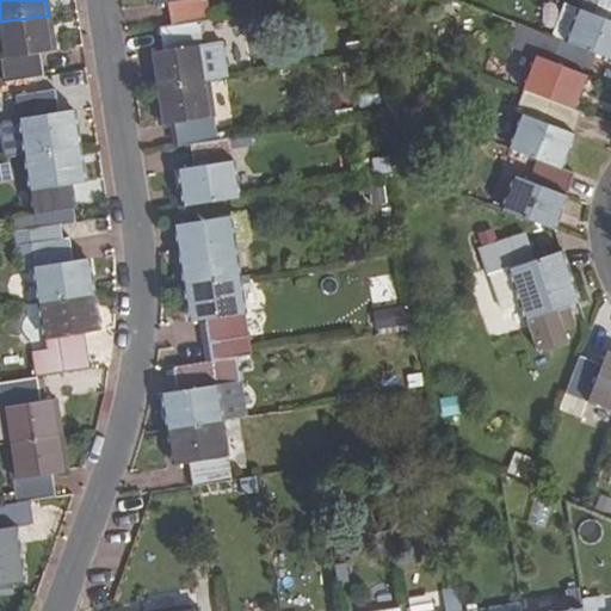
[(208,20),(204,0),(152,0),(153,4),(168,1),(172,25),(198,22),(208,20)]
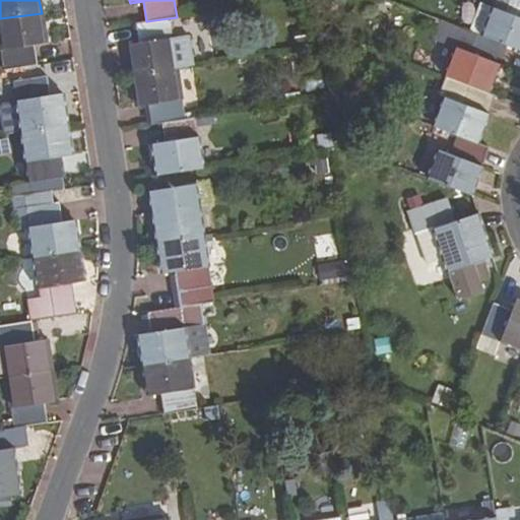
[(519,49),(519,0),(495,0),(493,8),(482,35),(507,45),(519,49)]
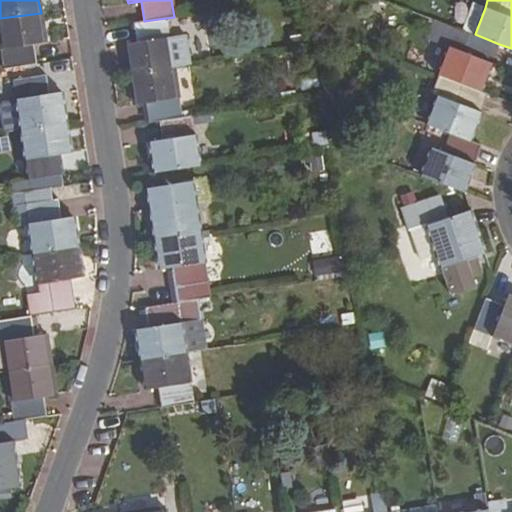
[(475,34),(485,8),(472,2),(461,29),(468,32),(475,34)]
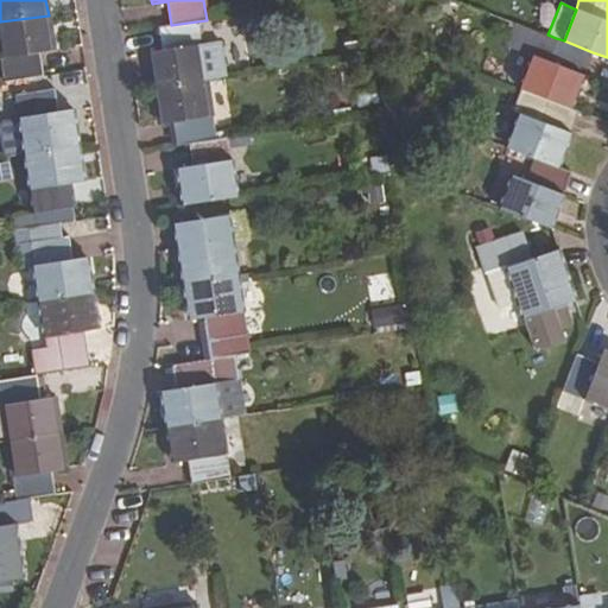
[(54,51),(49,16),(0,21),(0,58),(4,82),(23,78),(42,76),(38,54),(54,51)]
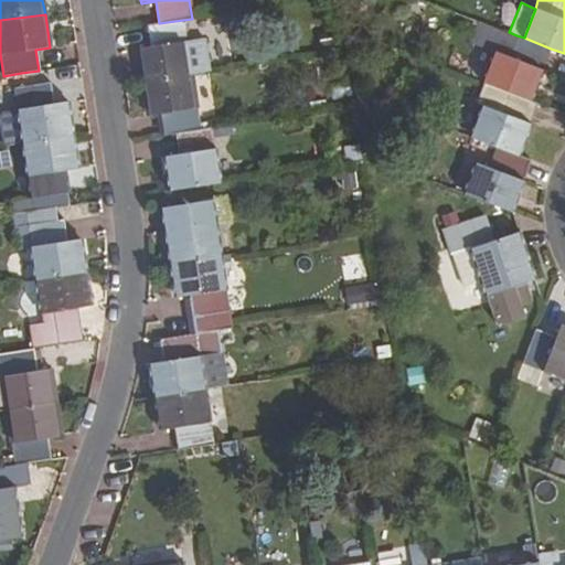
[(201,49),(196,19),(184,21),(189,51),(201,49)]
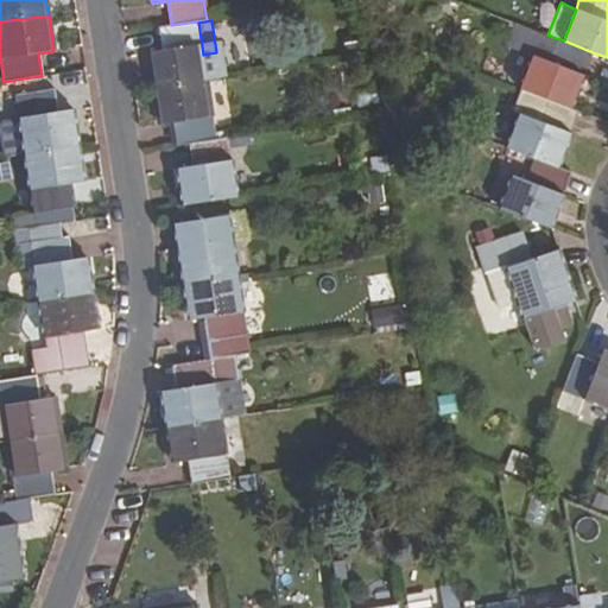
[(198,23),(197,21),(171,25),(158,27),(162,51),(146,52),(152,88),(207,81),(203,55),(198,23)]
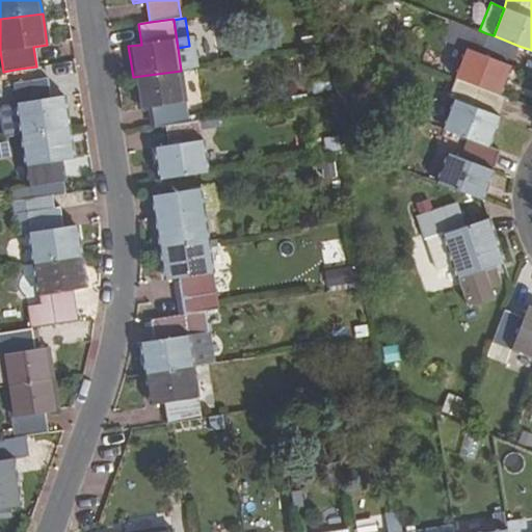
[(501,95),(519,46),(494,35),(486,33),(480,52),(467,47),(456,78),(501,95)]
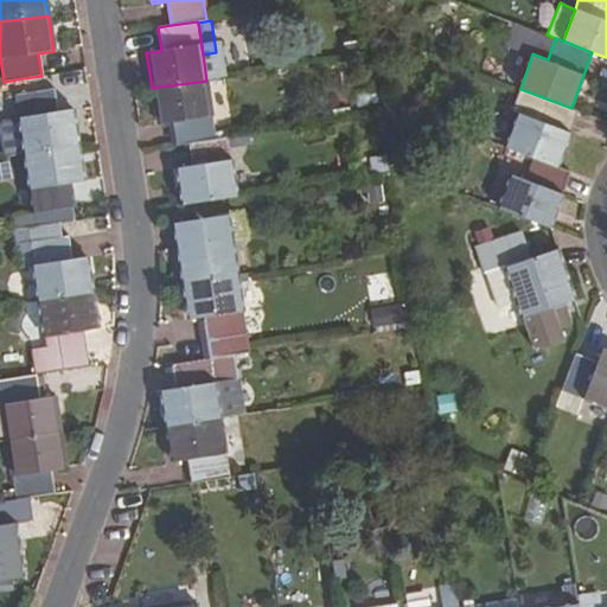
[(38,88),(37,77),(23,78),(24,90),(38,88)]
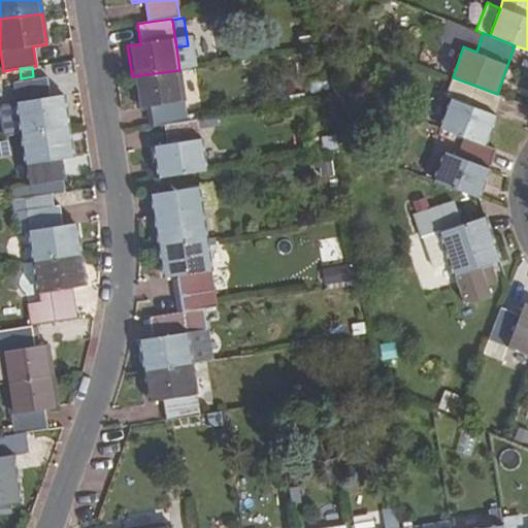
[(179,70),(132,76),(136,108),(149,106),(152,126),(187,121),(179,70)]
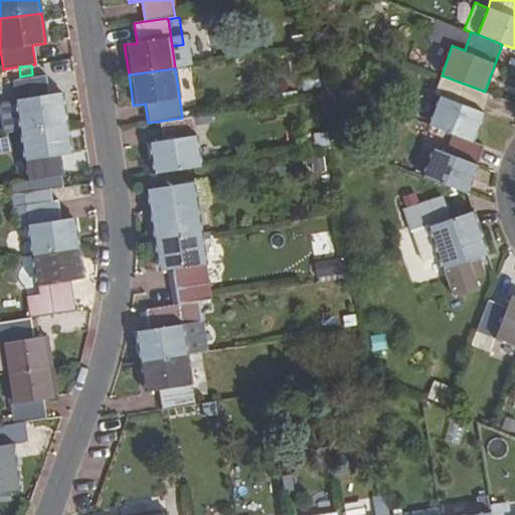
[(472,140),(490,93),(485,92),(442,75),(435,95),(439,97),(430,124),(452,132),(472,140)]
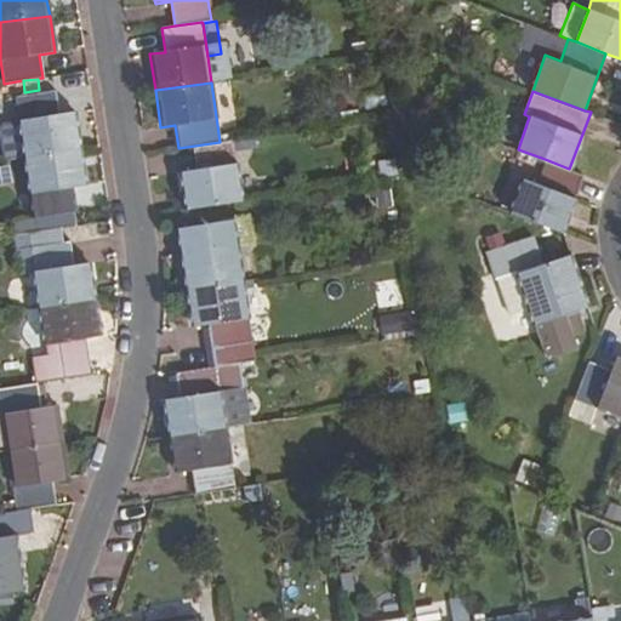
[(57,115),(53,92),(15,98),(20,124),(1,126),(0,127),(0,143),(3,160),(24,158),(81,149),(75,113),(57,115)]
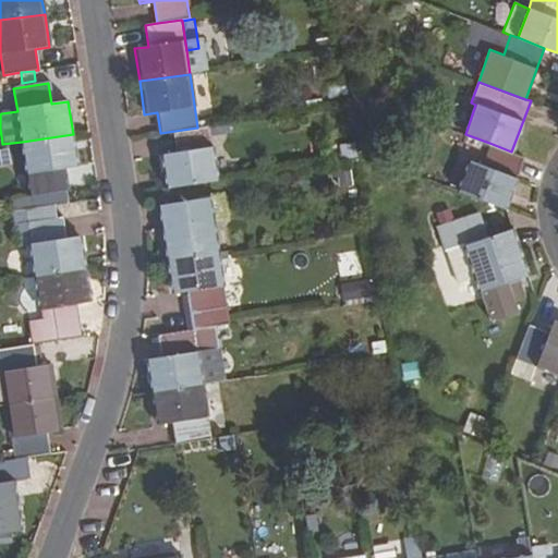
[(217,180),(209,126),(173,132),(177,152),(161,155),(167,187),(217,180)]
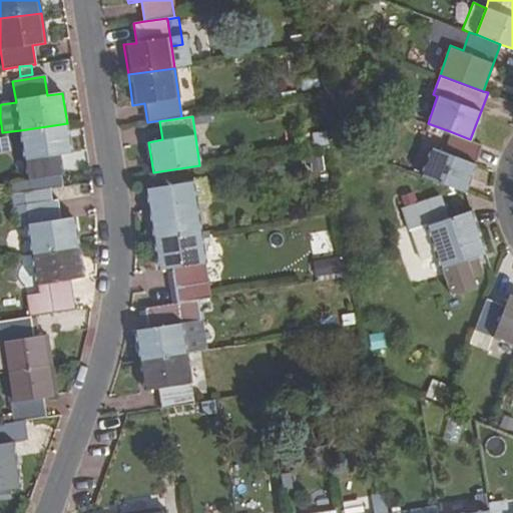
[(70,153),(67,123),(20,130),(27,178),(10,181),(12,194),(63,187),(58,155),(70,153)]
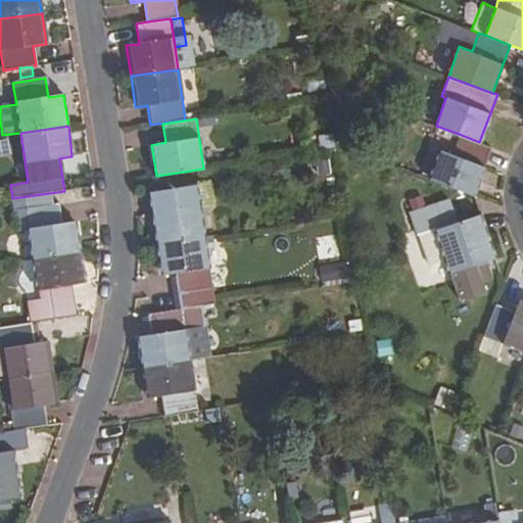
[(473,195),(490,146),(479,142),(459,134),(452,154),(440,150),(430,179),(473,195)]
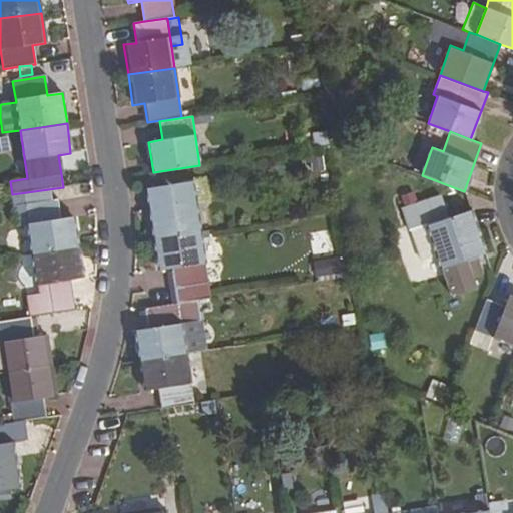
[(7,136),(0,136),(0,150),(9,150),(7,136)]
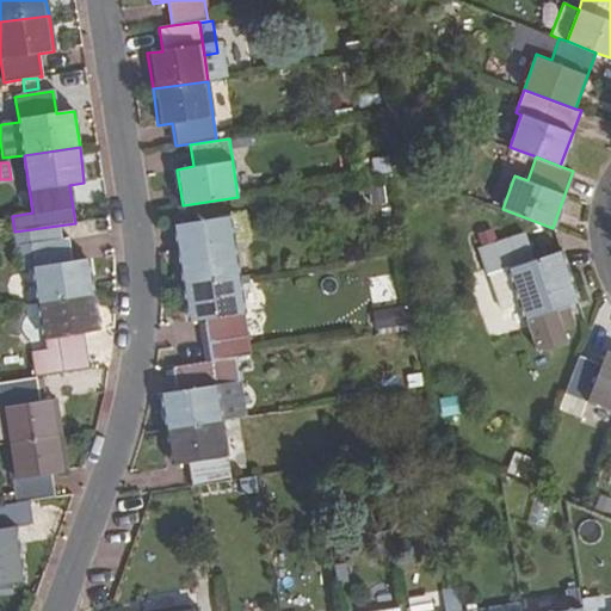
[(247,238),(242,215),(177,224),(186,284),(238,277),(233,240),(247,238)]
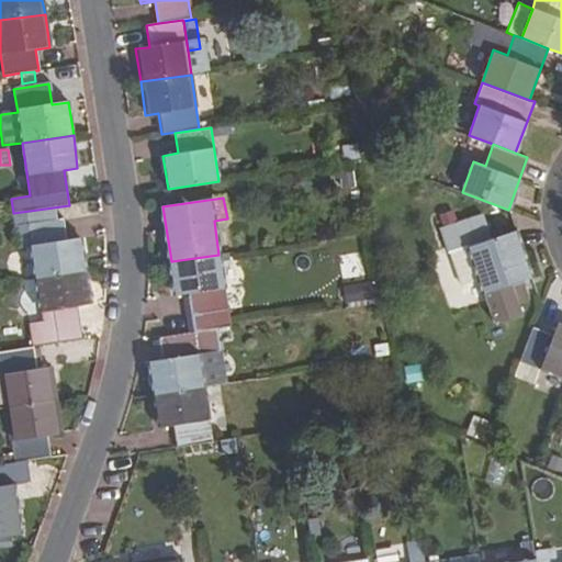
[(57,217),(55,208),(13,213),(18,248),(31,246),(35,279),(86,271),(80,237),(66,239),(63,217),(57,217)]
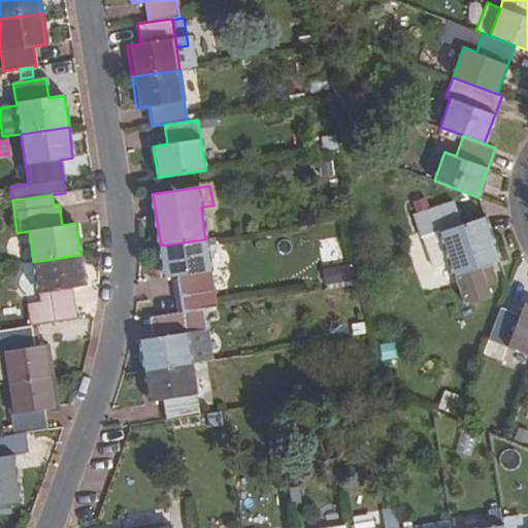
[(498,261),(483,217),(446,230),(437,206),(414,215),(422,238),(438,232),(450,263),(464,303),(489,294),(486,284),(496,281),(490,263),(498,261)]
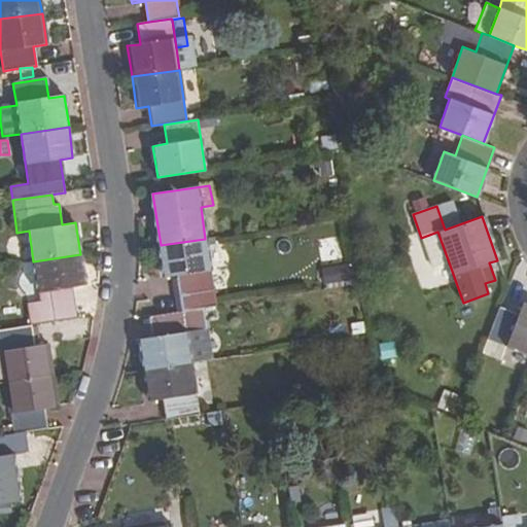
[(437,232),(421,238),(431,268),(449,262),(437,232)]
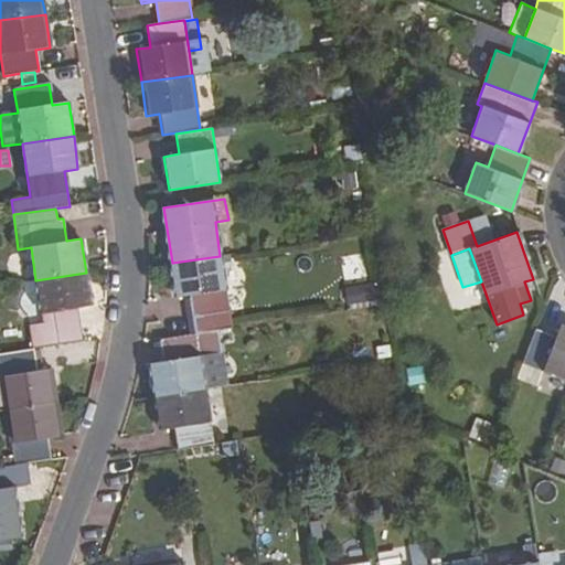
[(364,254),(342,256),(344,277),(366,275),(364,254)]
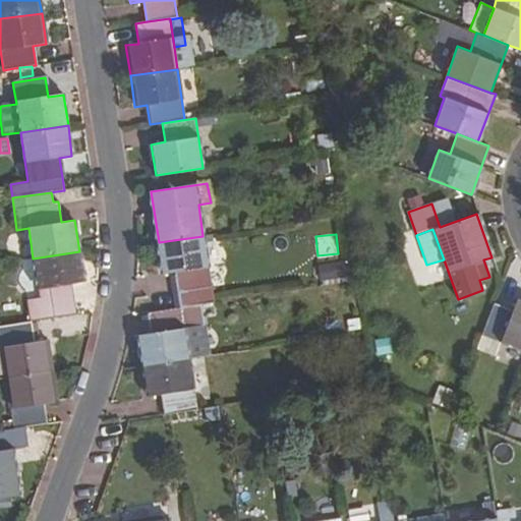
[(213,301),(203,236),(159,242),(163,273),(175,271),(180,306),(199,303),(213,301)]
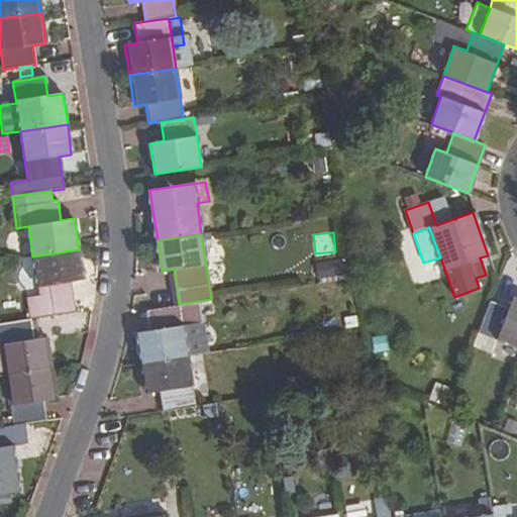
[(83,281),(79,249),(32,256),(38,295),(24,297),(28,319),(31,319),(75,312),(71,283),(83,281)]
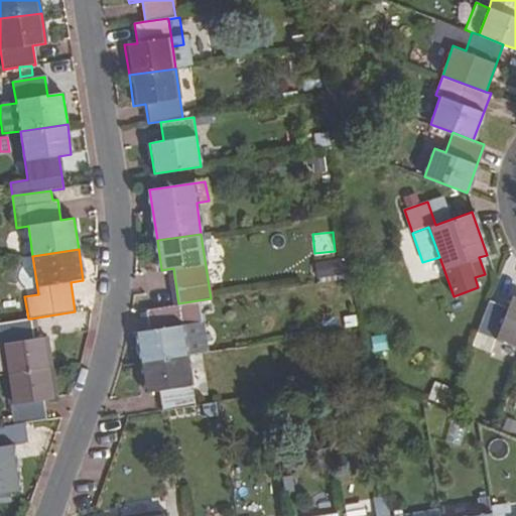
[(317,278),(342,275),(340,259),(315,262),(317,278)]
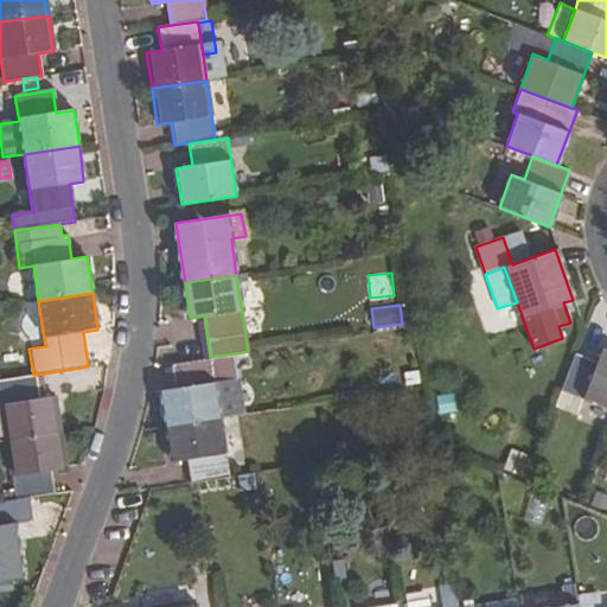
[(606,407),(606,347),(602,346),(598,360),(575,352),(561,390),(583,398),(606,407)]
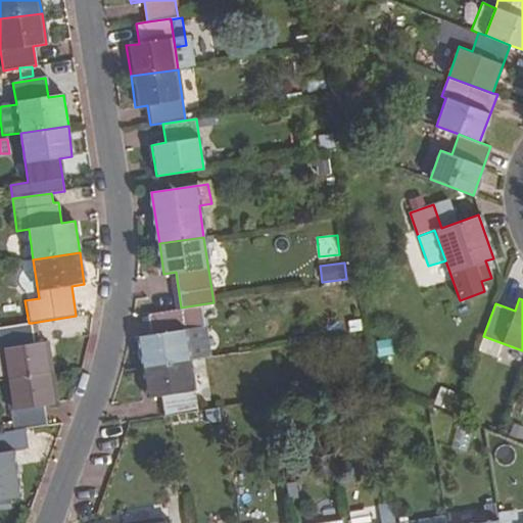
[(203,326),(200,304),(181,307),(147,313),(151,334),(139,336),(144,367),(189,361),(184,330),(203,326)]
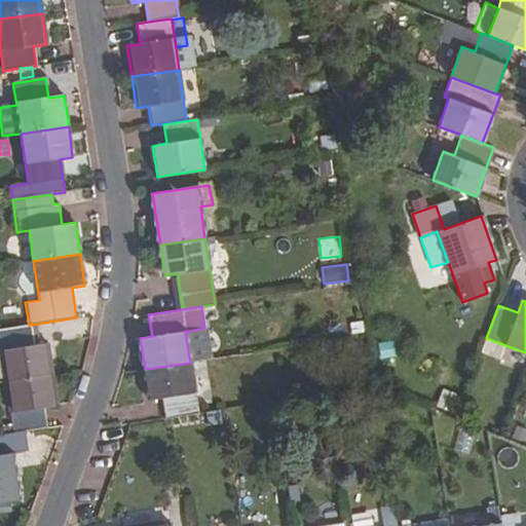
[(35,345),(32,325),(29,325),(0,329),(0,345),(5,382),(50,376),(44,343),(35,345)]
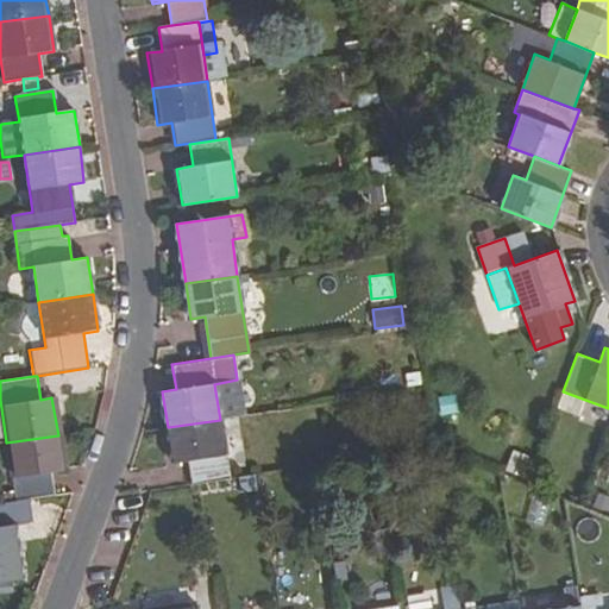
[(214,384),(220,420),(243,415),(237,380),(214,384)]
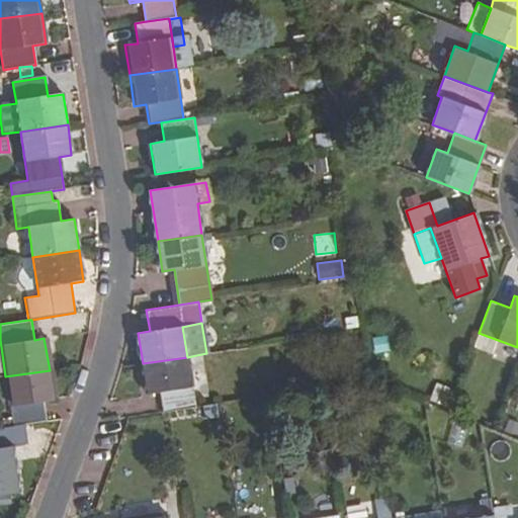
[(498,340),(479,333),(473,346),(493,353),(498,340)]
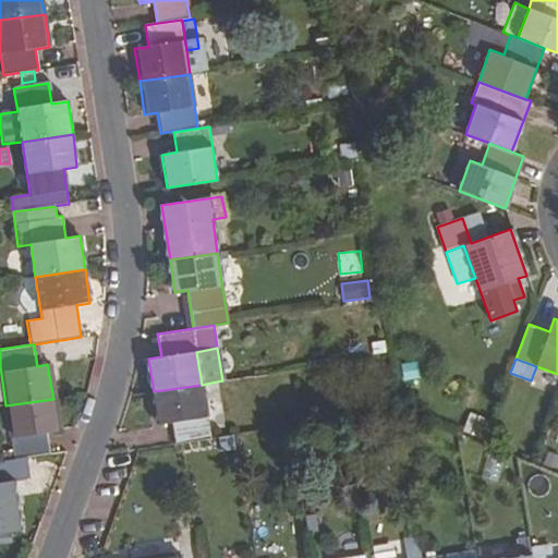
[(209,437),(202,385),(154,391),(159,423),(172,423),(176,443),(209,437)]
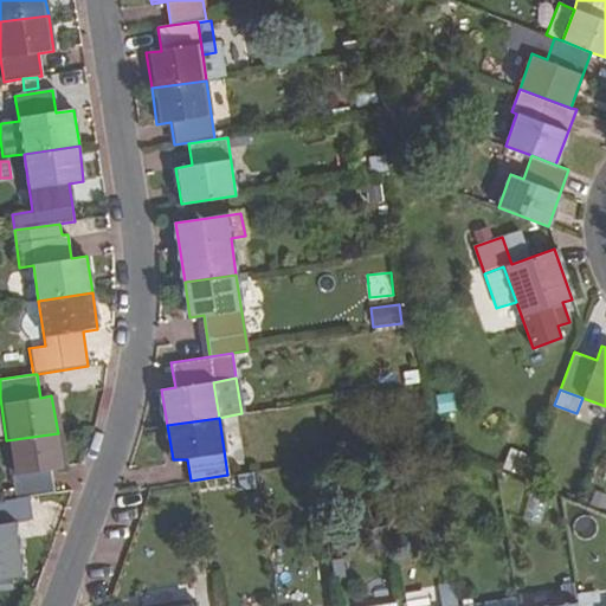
[(63,468),(58,433),(6,440),(14,501),(28,498),(55,494),(50,470),(63,468)]
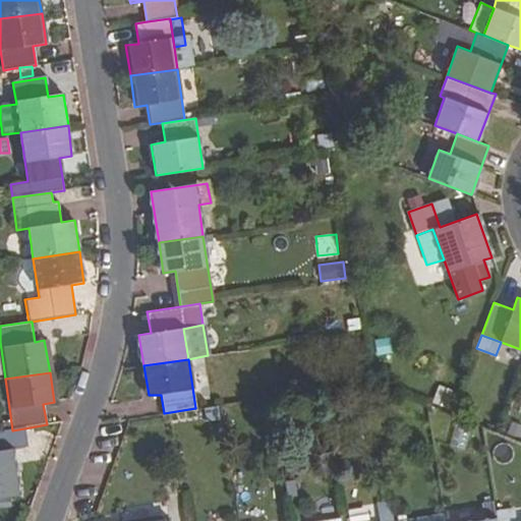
[(454,426),(451,445),(466,447),(468,428),(454,426)]
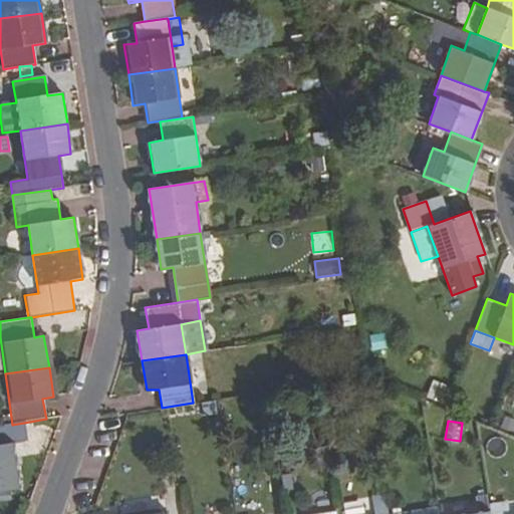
[(26,443),(24,423),(12,425),(0,426),(0,490),(18,487),(11,446),(26,443)]
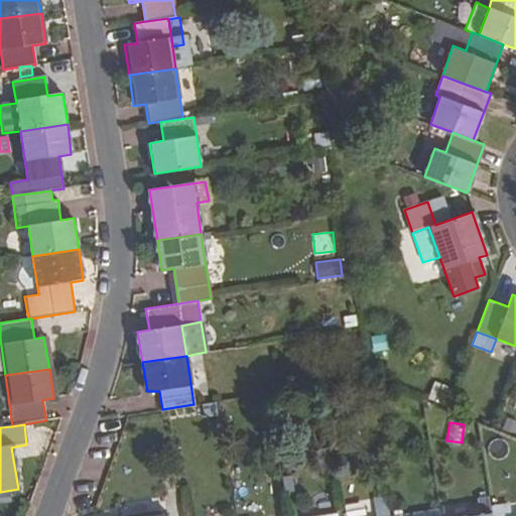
[(509,515),(508,503),(489,506),(490,513),(490,515),(509,515)]
